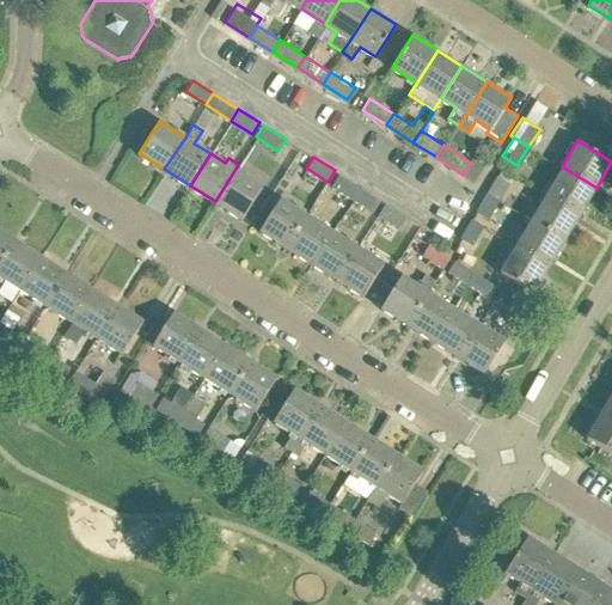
[(581,213),(597,188),(562,166),(546,193),(581,213)]
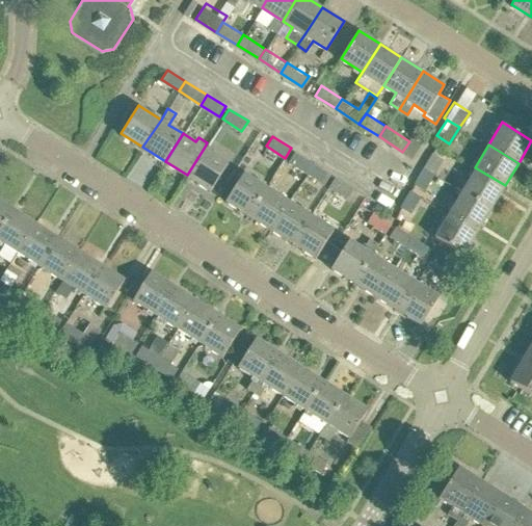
[(205,147),(187,175),(209,189),(227,161),(205,147)]
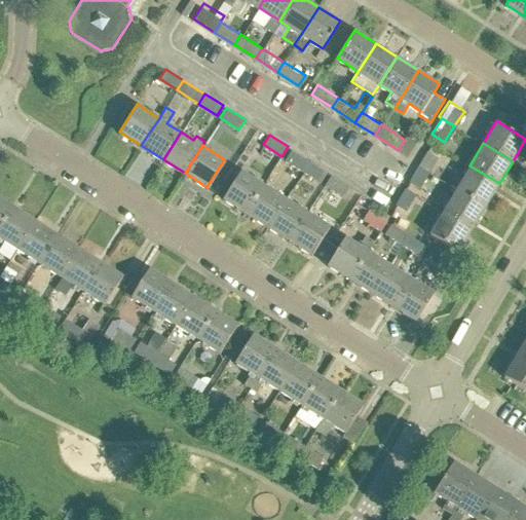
[(303,170),(309,160),(291,149),(285,158),(303,170)]
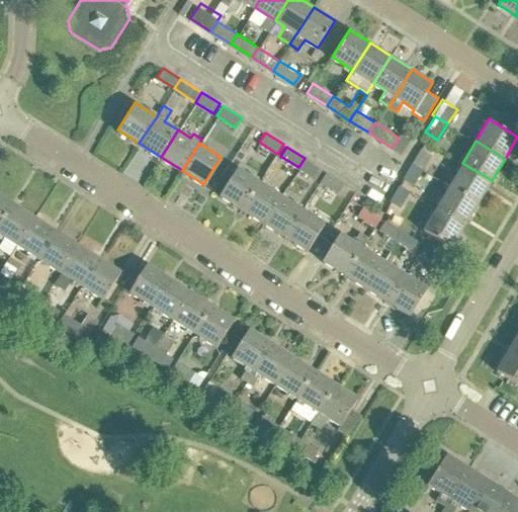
[(413,163),(422,168),(431,154),(421,148),(413,163)]
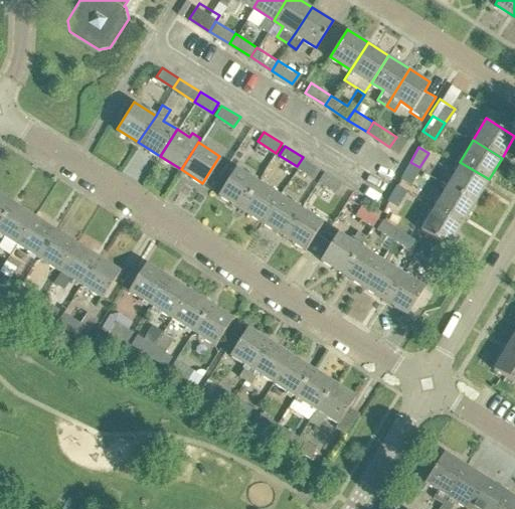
[(303,157),(297,166),(314,177),(320,168),(303,157)]
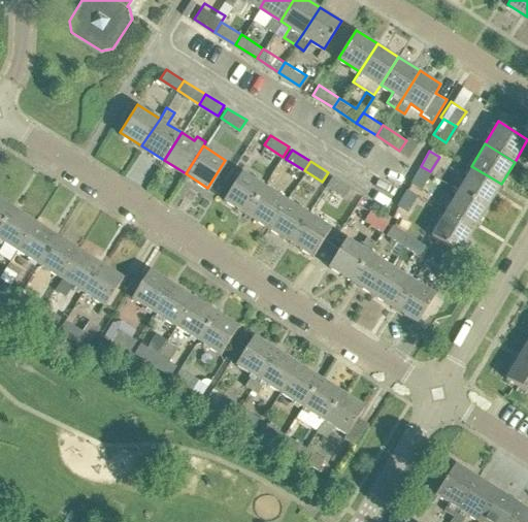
[(422,187),(430,171),(421,166),(411,181),(422,187)]
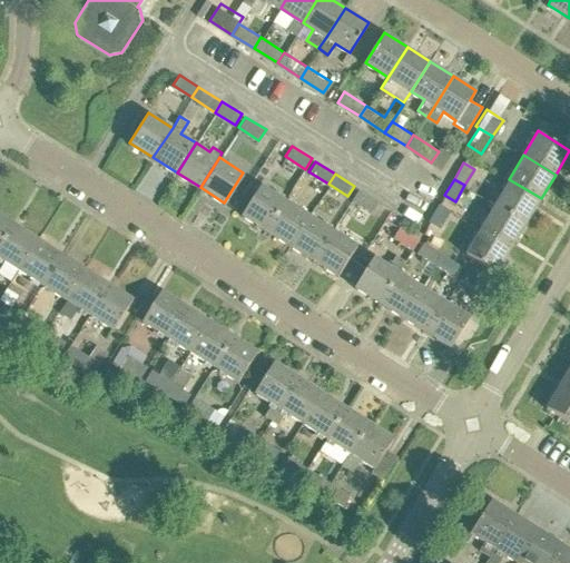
[(527,223),(541,198),(509,179),(494,204),(527,223)]
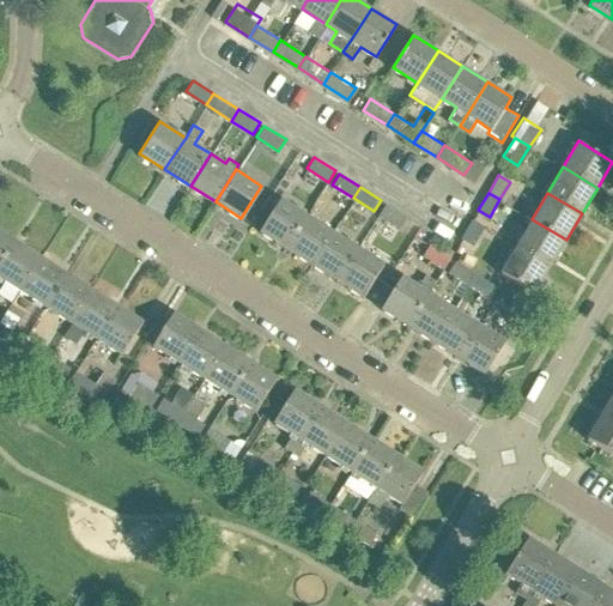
[(285,246),(305,213),(279,198),(259,229),(285,246)]
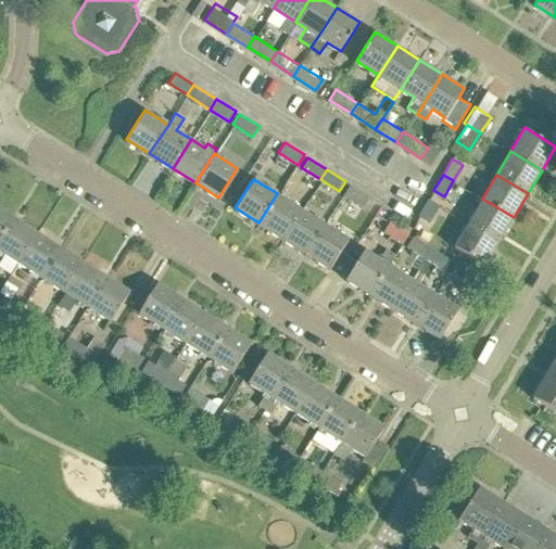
[(363,206),(369,196),(350,183),(343,194),(363,206)]
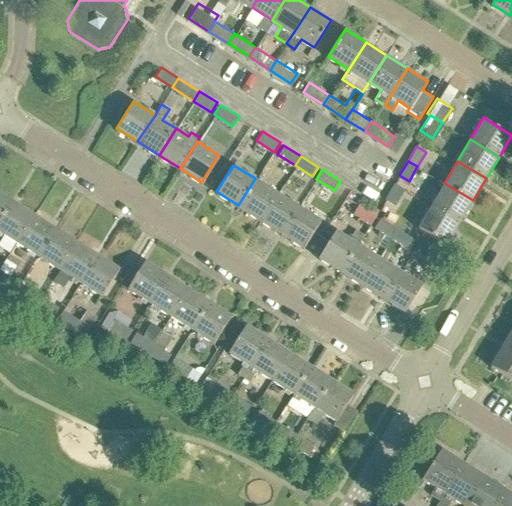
[(259,219),(276,192),(255,178),(238,205),(259,219)]
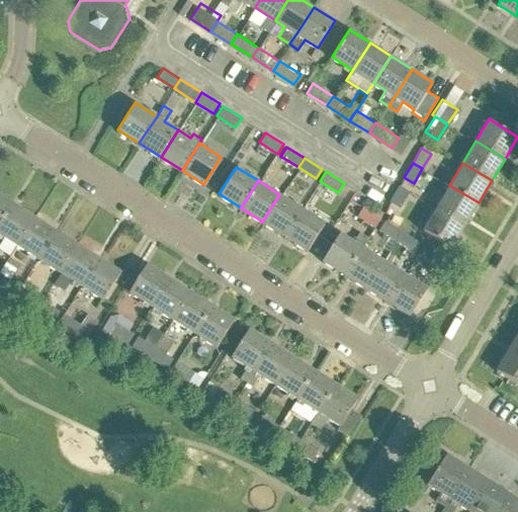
[(400,205),(409,191),(399,185),(391,199),(400,205)]
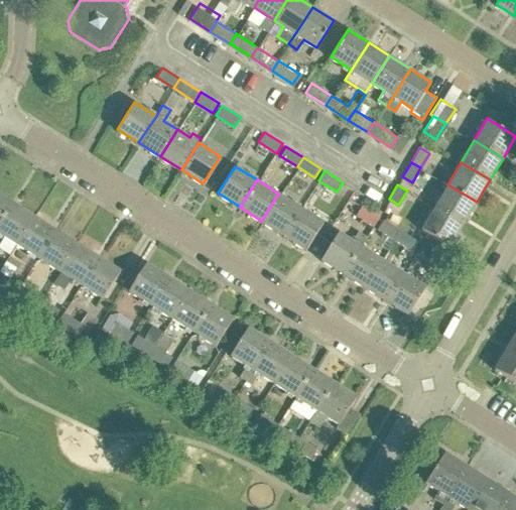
[(464,224),(477,202),(447,184),(434,207),(464,224)]
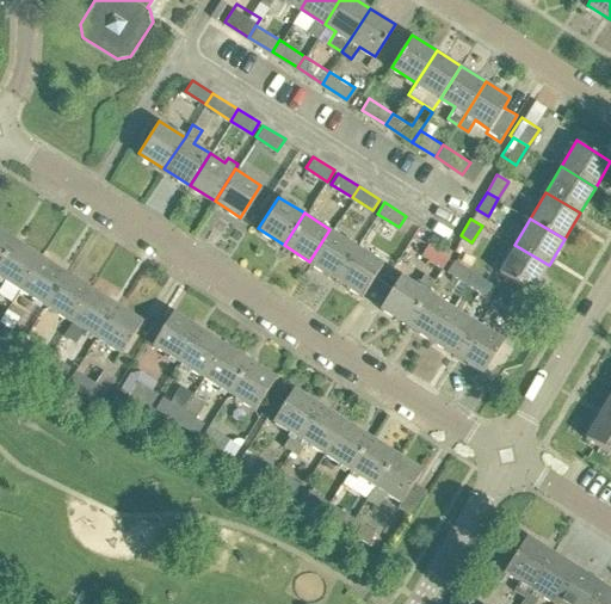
[(0,259),(13,239),(0,229),(0,259)]
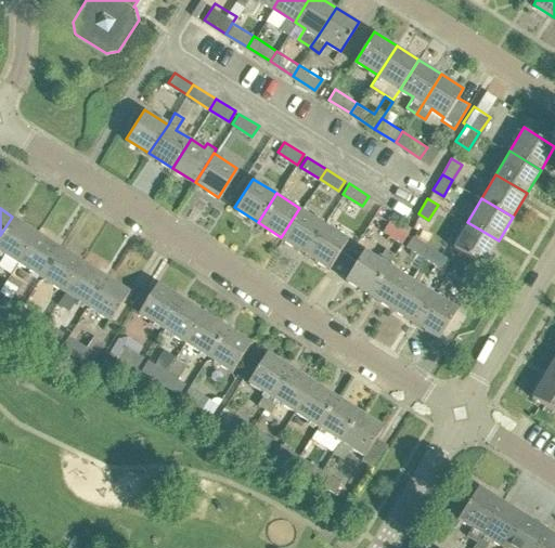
[(305,251),(323,223),(299,208),(281,237),(305,251)]
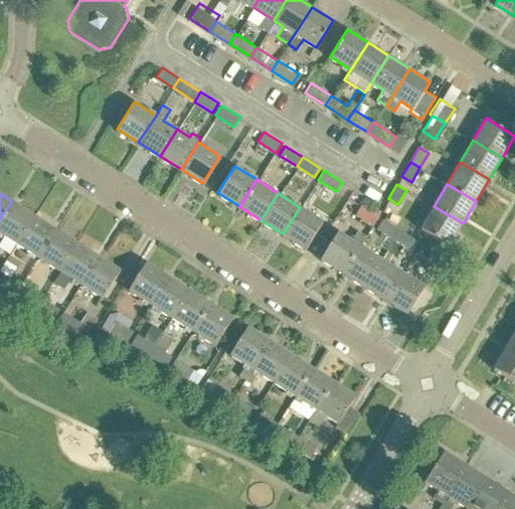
[(0,232),(15,242),(33,214),(11,201),(0,218),(0,232)]
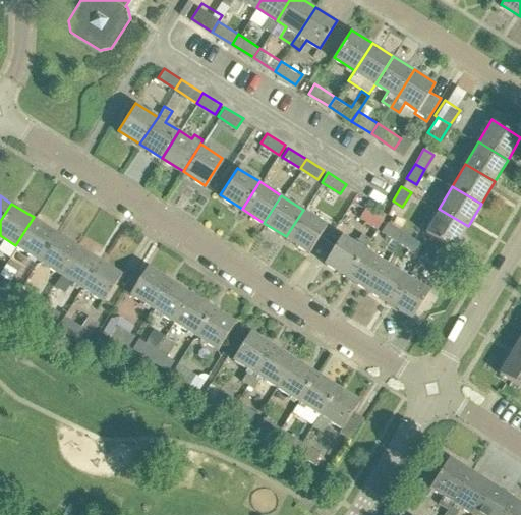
[(378,227),(385,217),(366,206),(359,216),(378,227)]
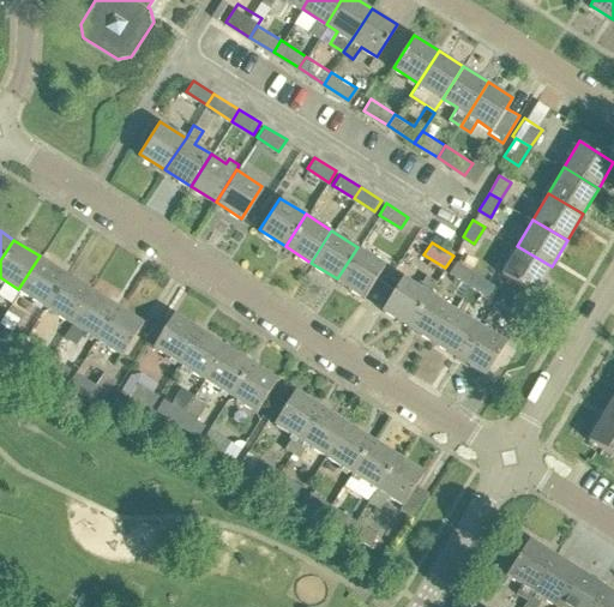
[(536,293),(552,266),(517,246),(501,272),(536,293)]
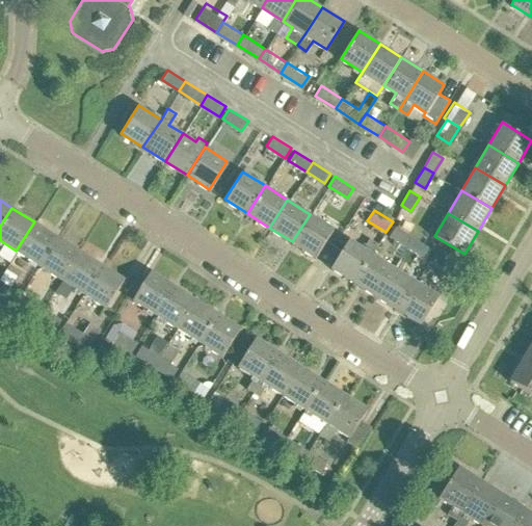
[(310,214),(292,241),(314,256),(331,229),(310,214)]
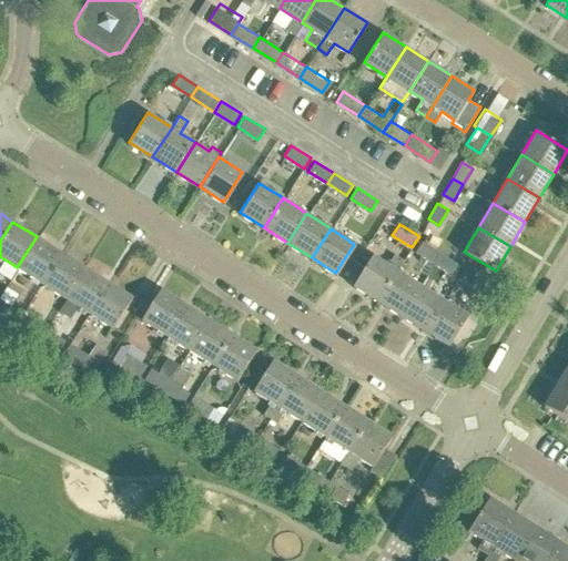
[(41,282),(60,252),(37,236),(17,267),(41,282)]
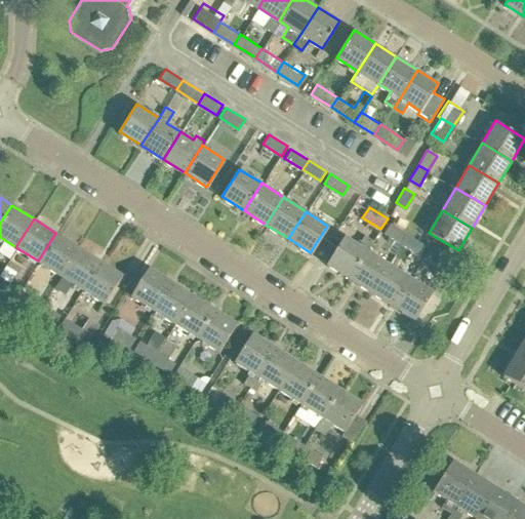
[(402,242),(408,233),(391,222),(385,231),(402,242)]
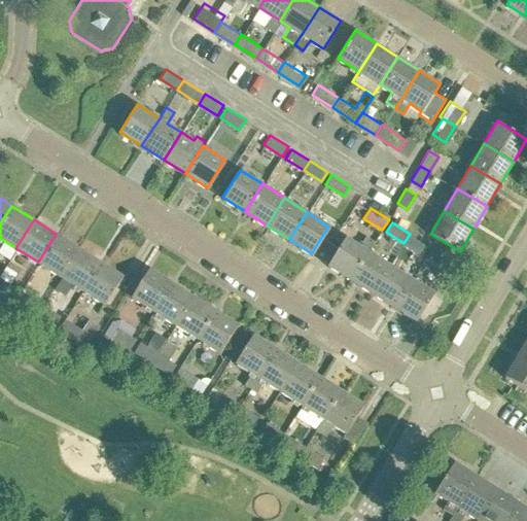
[(60,276),(78,247),(56,234),(38,262),(60,276)]
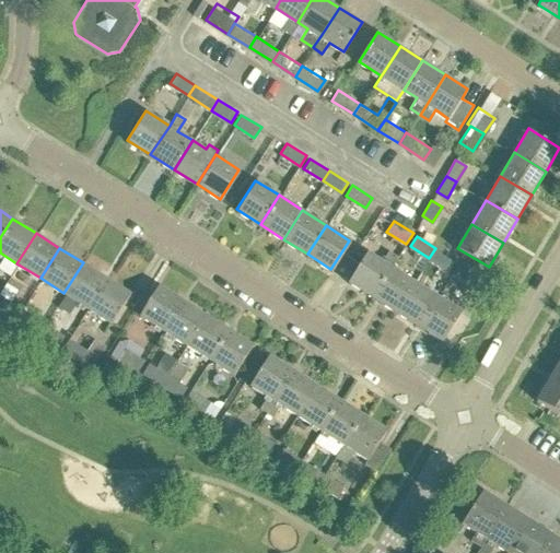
[(372,295),(389,266),(397,254),(387,248),(381,259),(366,250),(348,280),(372,295)]
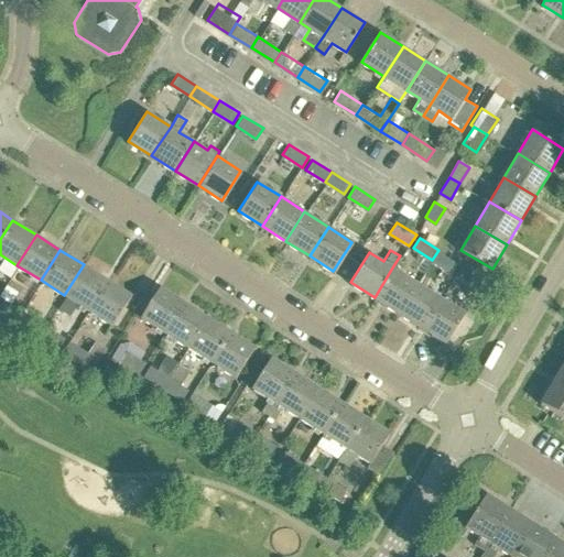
[(438,250),(432,260),(451,272),(457,262),(438,250)]
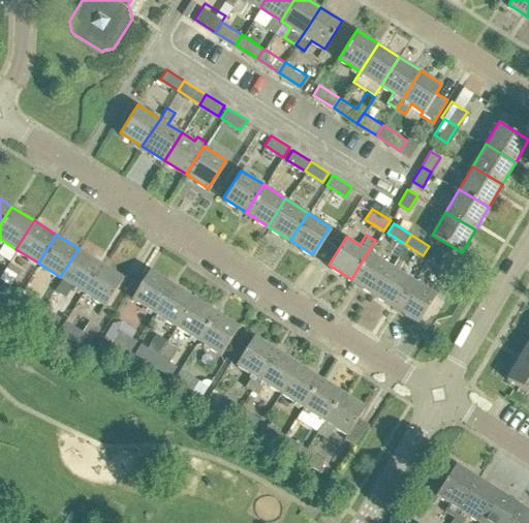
[(83,291),(100,263),(79,248),(60,277),(83,291)]
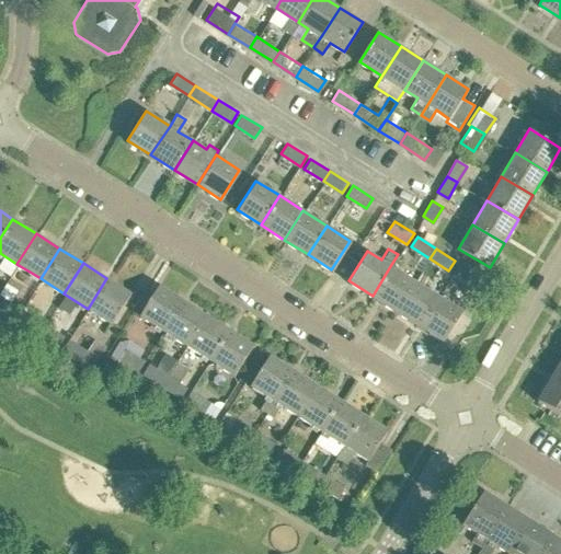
[(472,286),(479,276),(459,263),(453,274),(472,286)]
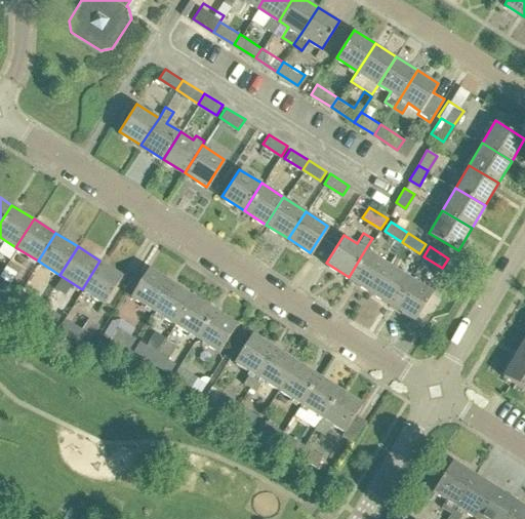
[(370,290),(388,264),(365,249),(349,277),(370,290)]
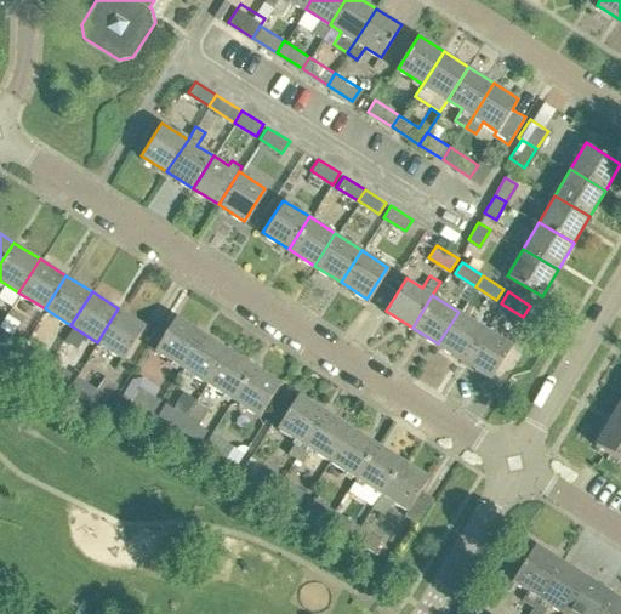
[(118,308),(97,342),(123,358),(144,325),(118,308)]
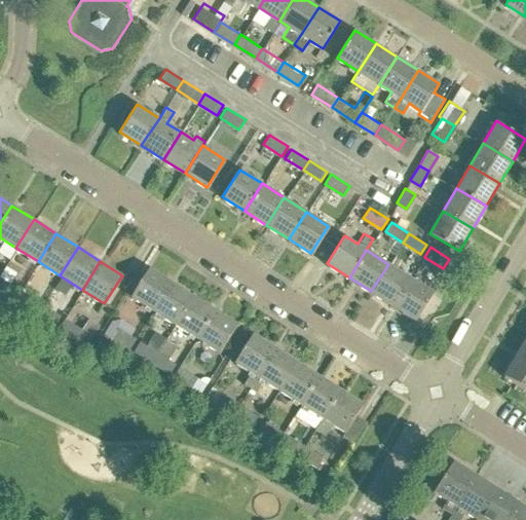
[(393,305),(411,277),(388,264),(371,291),(393,305)]
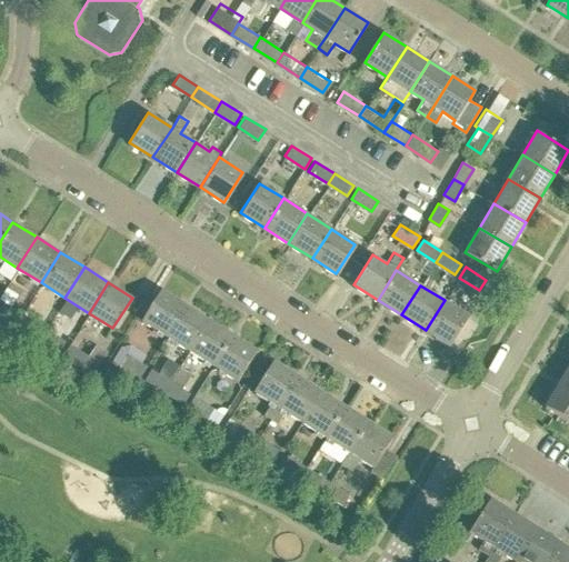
[(165,334),(183,304),(160,289),(141,319),(165,334)]
